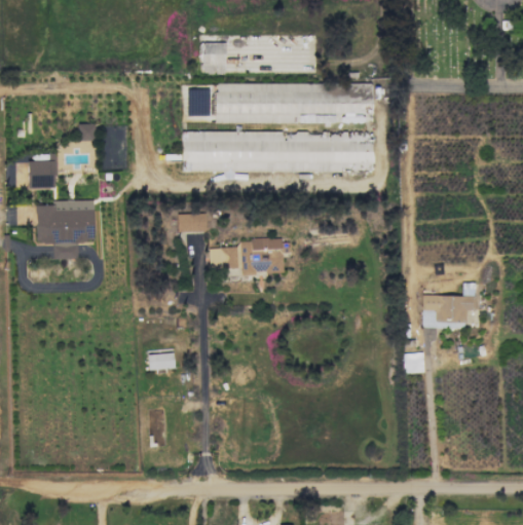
[(226,43),(200,44),(201,74),(227,74),(226,43)]
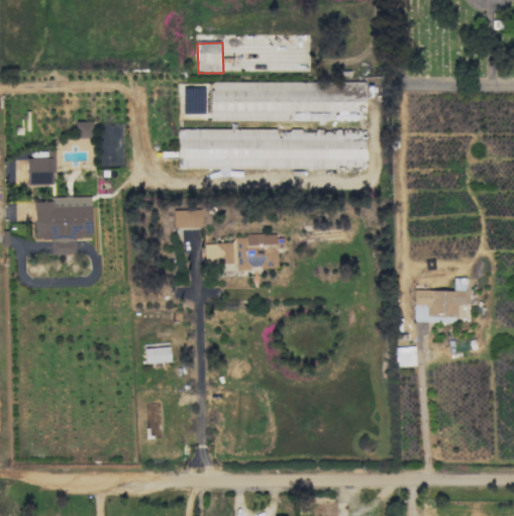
[(212,83),(213,122),(330,120),(330,112),(368,112),(367,82),(212,83)]
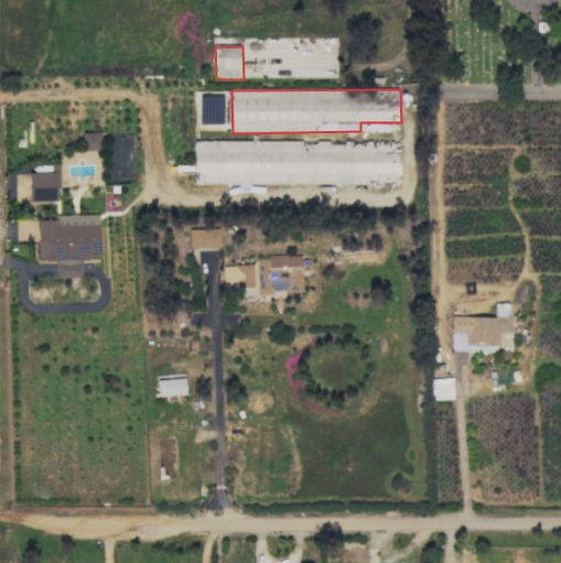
[(101,133),(84,133),(84,151),(101,151),(101,133)]
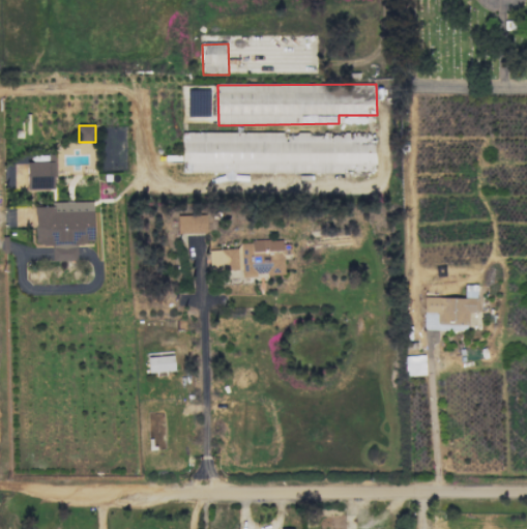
[(377,134),(289,134),(289,133),(184,133),(184,172),(216,172),(216,164),(234,164),(234,172),(269,172),(269,166),(257,166),(257,159),(243,159),(243,167),(238,168),(238,154),(274,154),(274,173),(377,173),(377,134)]
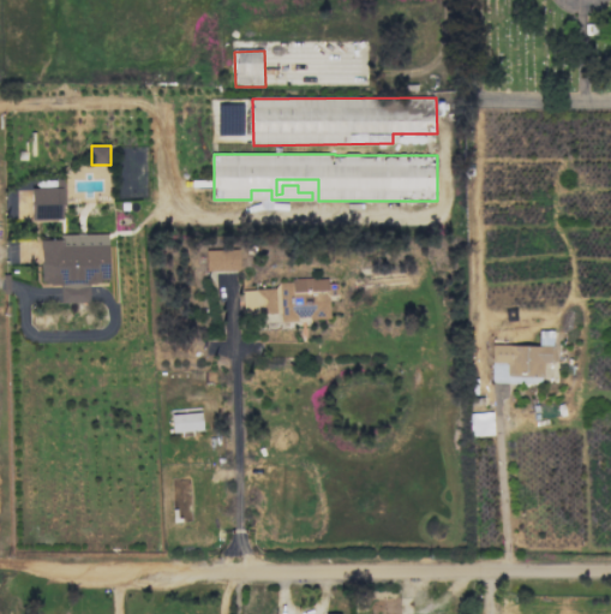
[(64,220),(64,189),(34,189),(34,220),(64,220)]
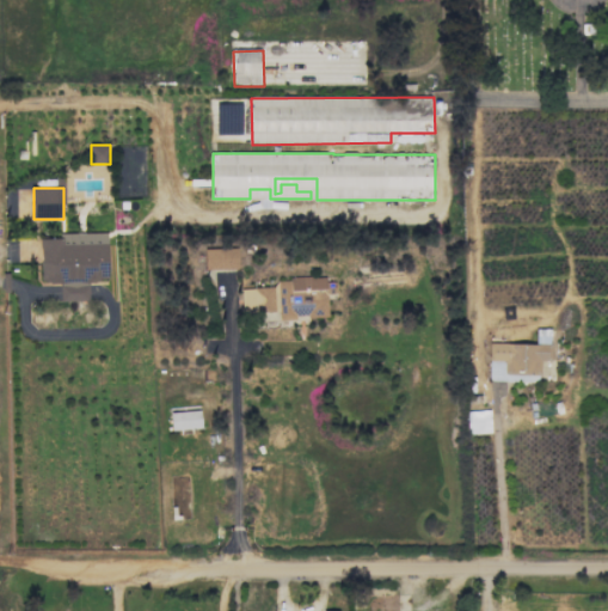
[(110,233),(63,234),(63,239),(42,239),(43,283),(62,283),(62,303),(91,301),(91,282),(110,282),(110,233)]
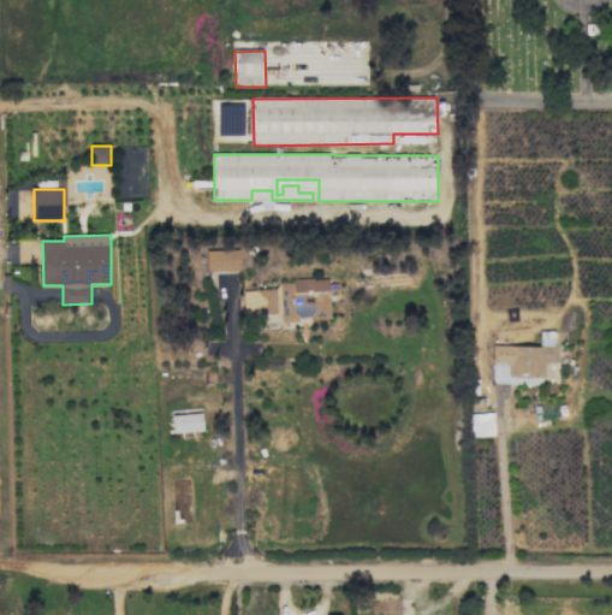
[(241,250),(208,252),(208,272),(242,271),(241,250)]
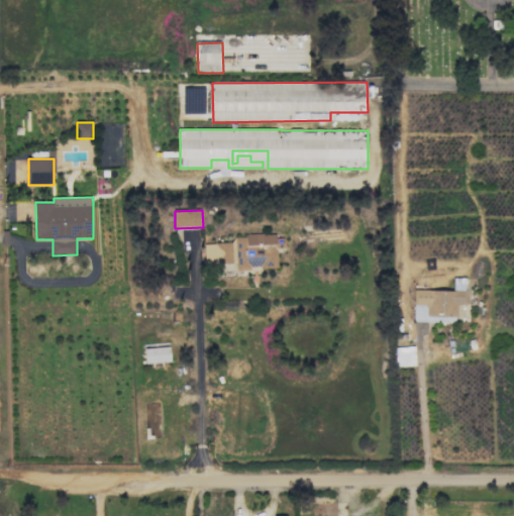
[(206,265),(236,264),(236,270),(279,268),(279,249),(285,249),(285,235),(234,236),(234,243),(206,244),(206,265)]
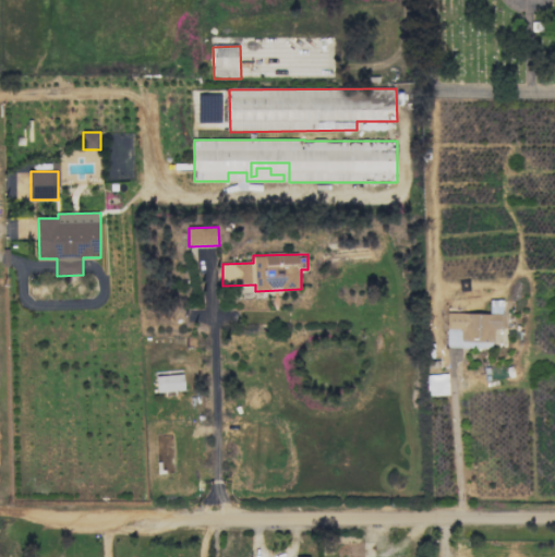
[(449,314),(448,339),(462,339),(462,348),(494,349),(495,329),(504,329),(504,302),(491,302),(491,314),(449,314)]
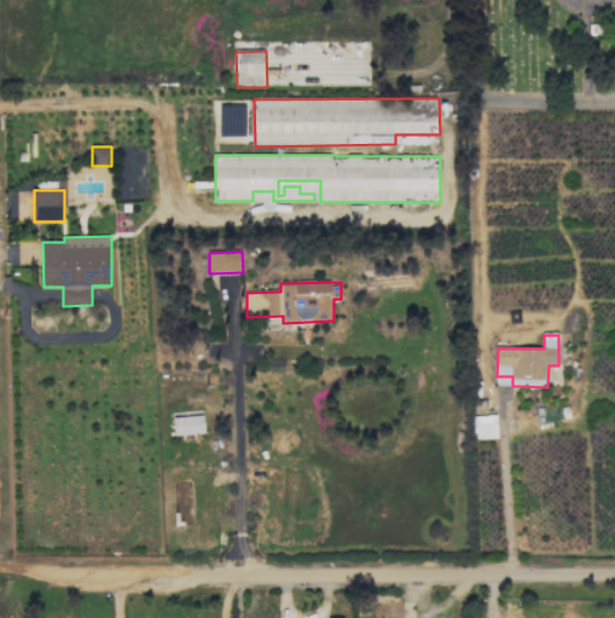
[(175,435),(206,435),(206,413),(174,414),(175,435)]
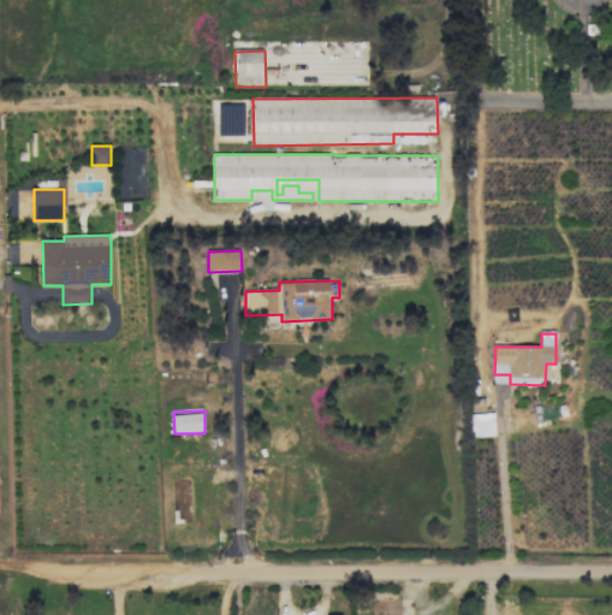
[(474,437),(497,436),(495,414),(473,415),(474,437)]
